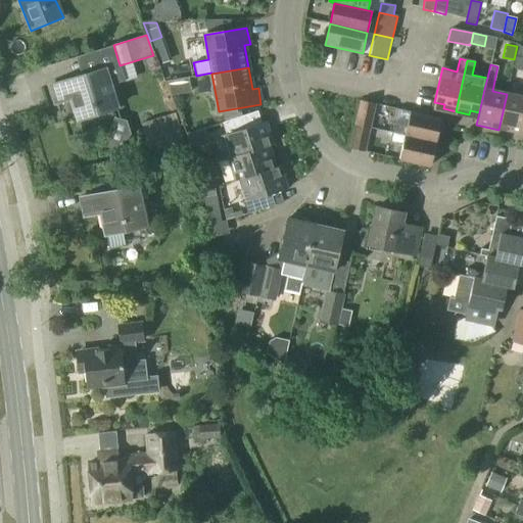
[(117,107),(105,68),(50,86),(56,103),(73,98),(79,121),(117,107)]
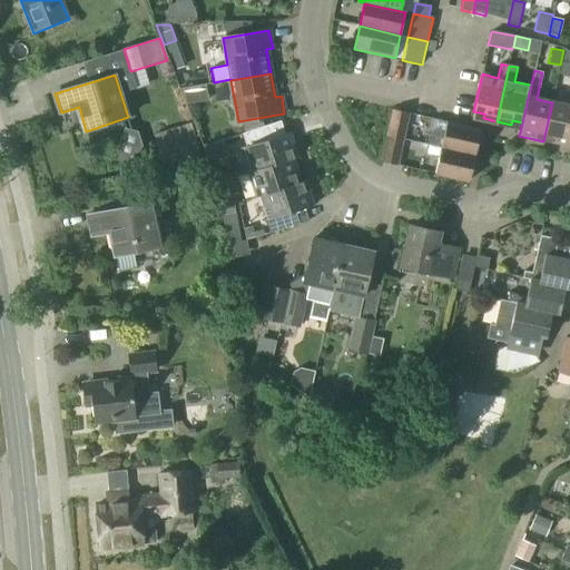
[(567,147),(569,133),(569,91),(567,106),(552,102),(543,141),(567,147)]
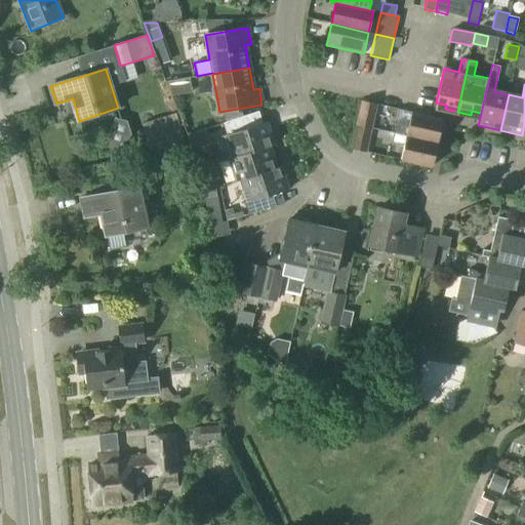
[(371,129),(377,105),(360,101),(355,125),(371,129)]
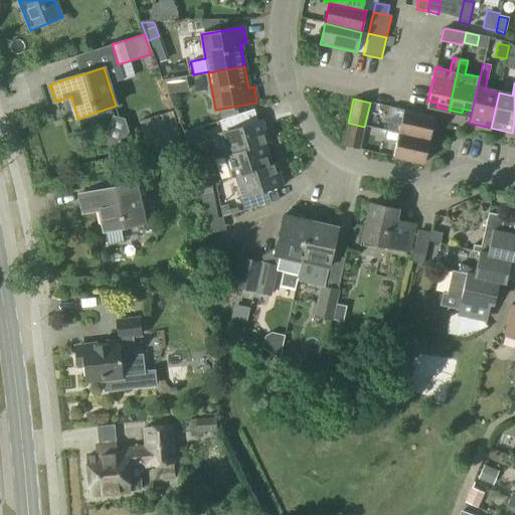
[(230,155),(269,143),(262,120),(258,122),(253,110),(218,122),(222,132),(217,134),(217,136),(223,135),(227,148),(228,147),(230,155)]
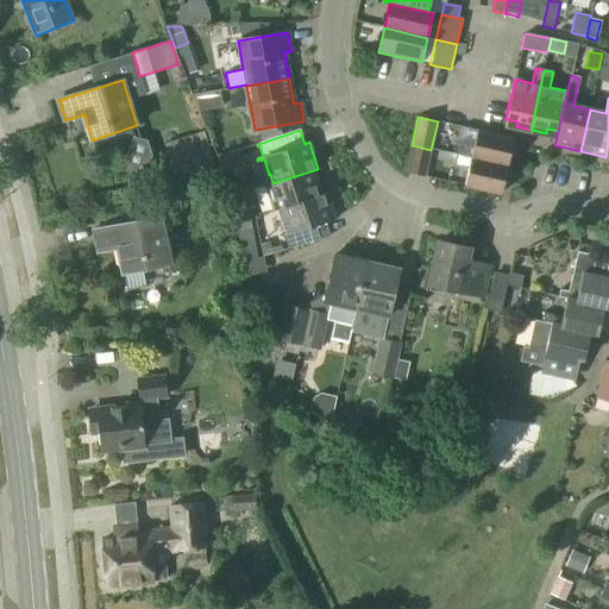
[(507,167),(513,139),(477,131),(473,148),(458,144),(456,156),(507,167)]
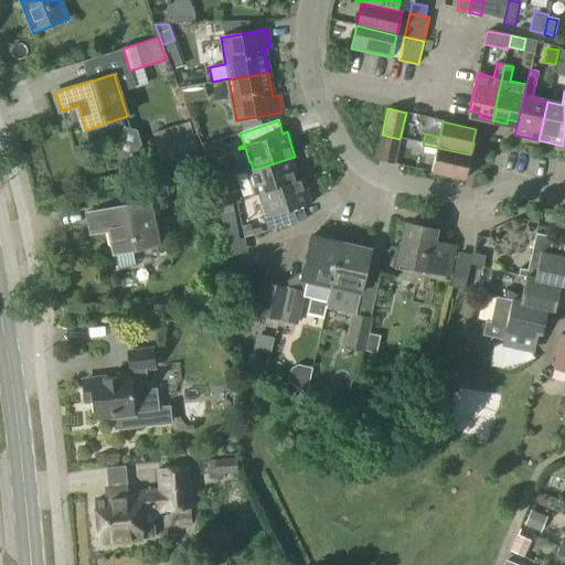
[(127,161),(141,146),(136,130),(125,127),(124,131),(126,140),(114,152),(115,159),(127,161)]
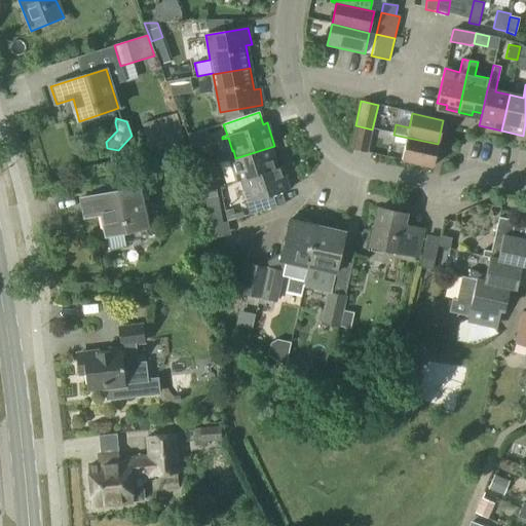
[(367,153),(372,129),(355,125),(350,149),(367,153)]
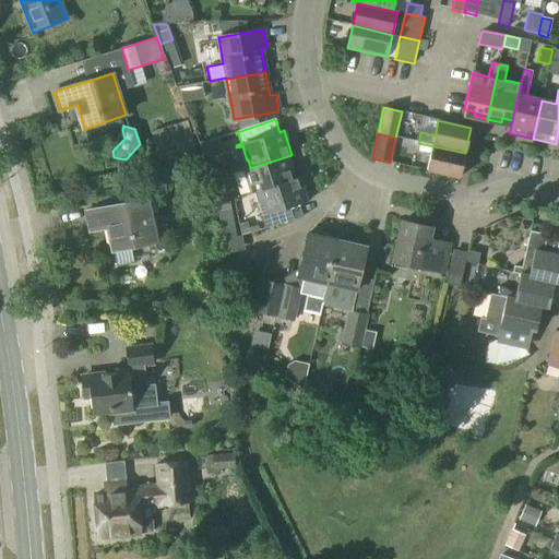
[(460,178),(465,153),(418,143),(416,152),(421,152),(420,156),(430,158),(427,171),(460,178)]
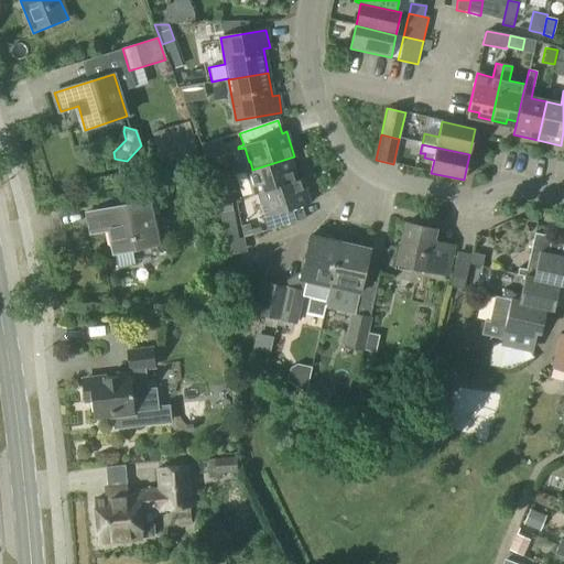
[(252,195),(260,193),(302,180),(294,156),(252,170),(247,171),(250,184),(249,184),(252,195)]
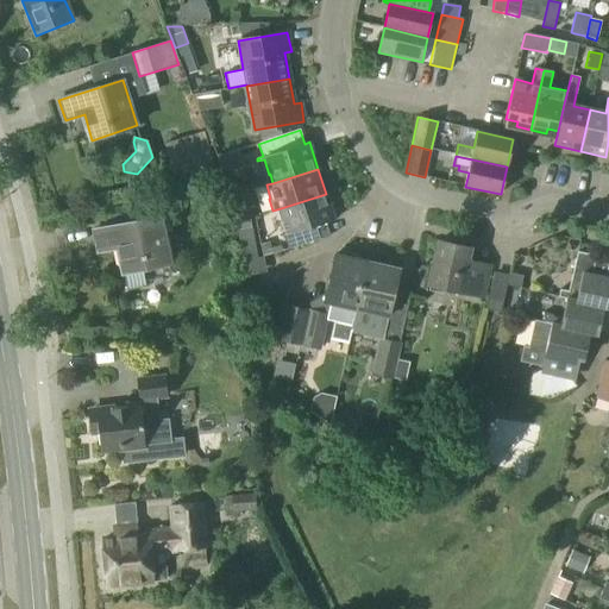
[(326,194),(281,208),(283,217),(280,218),(284,234),(280,236),(280,238),(283,237),(288,250),(330,236),(326,224),(334,221),(326,194)]
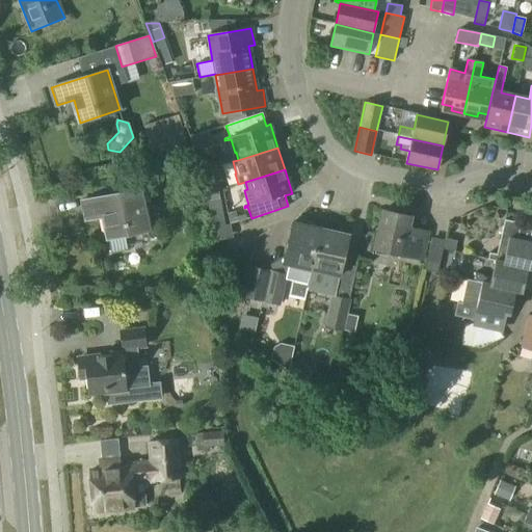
[(155,171),(144,175),(148,189),(159,186),(155,171)]
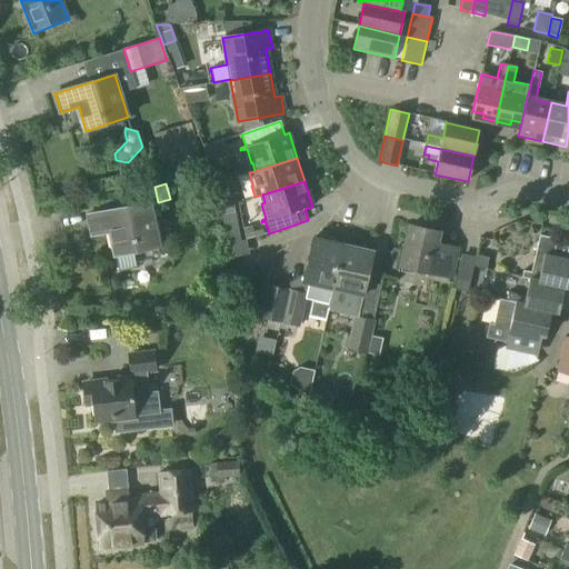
[(89,216),(92,236),(111,231),(117,256),(120,272),(137,269),(133,252),(159,247),(150,202),(89,216)]
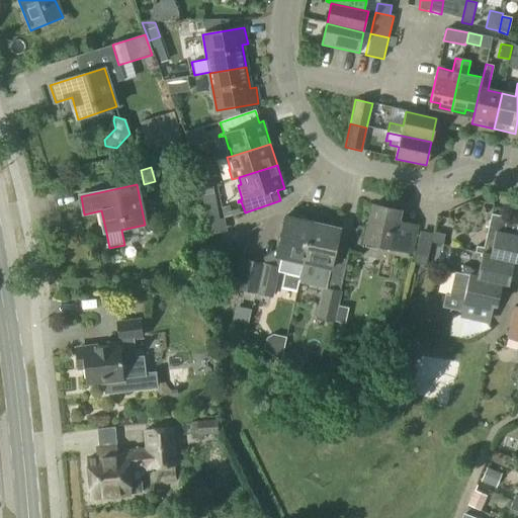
[(221,220),(219,220),(212,185),(200,187),(207,225),(221,220)]
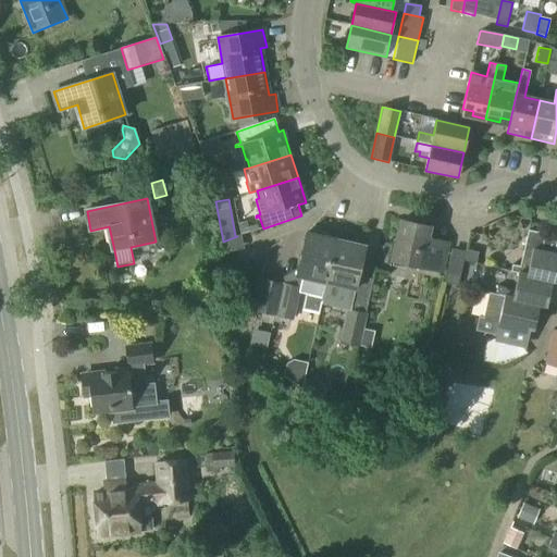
[(442,273),(448,247),(435,244),(435,240),(428,239),(431,229),(401,222),(392,261),(442,273)]
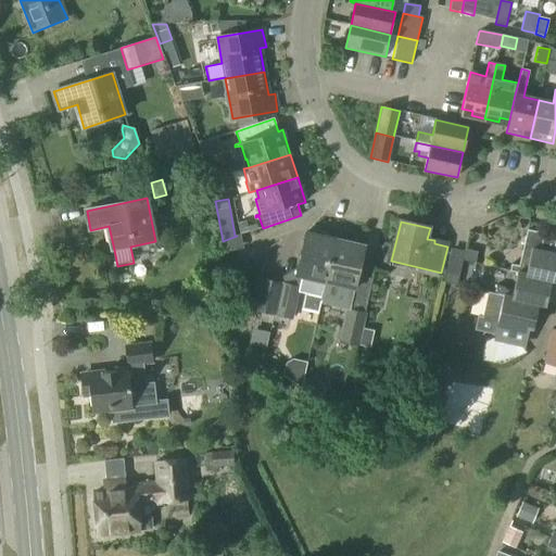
[(552,282),(555,282),(555,255),(553,254),(555,240),(555,236),(527,230),(518,266),(512,265),(509,272),(517,274),(552,281),(552,282)]
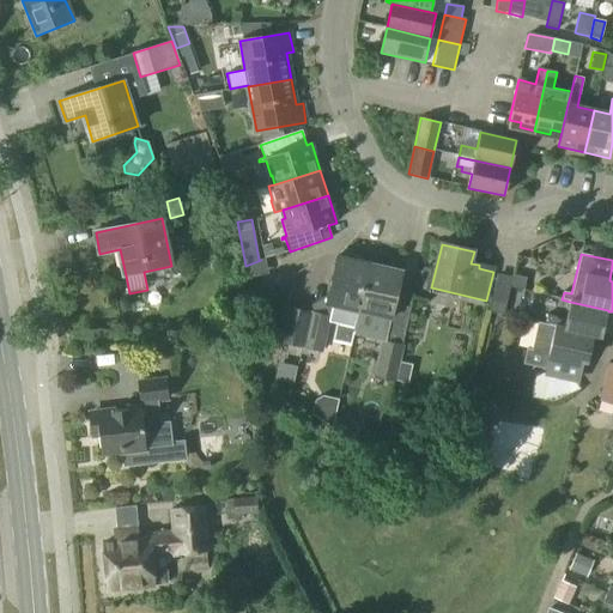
[(353,335),(359,313),(369,266),(337,258),(326,304),(325,304),(322,315),(332,316),(329,323),(338,325),(334,341),(351,345),(353,335)]
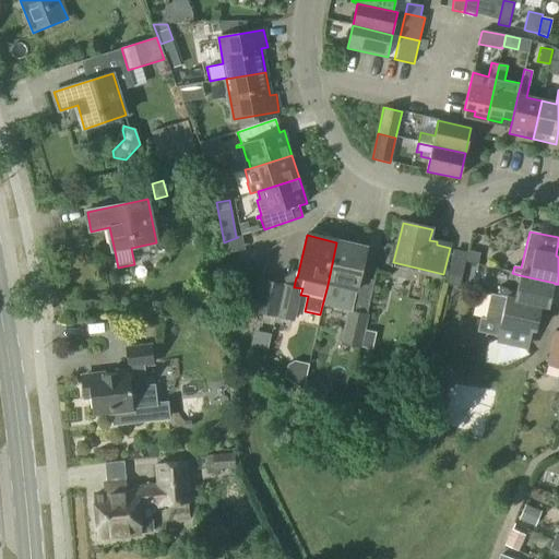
[(367,249),(336,242),(328,285),(322,306),(347,312),(340,344),(361,348),(369,314),(367,314),(373,281),(360,277),(367,249)]
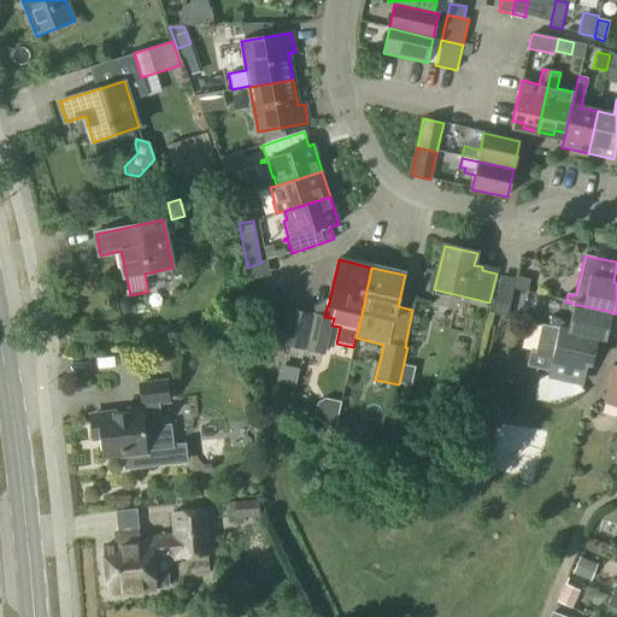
[(515,278),(500,276),(492,313),(506,317),(512,291),(511,289),(515,278)]
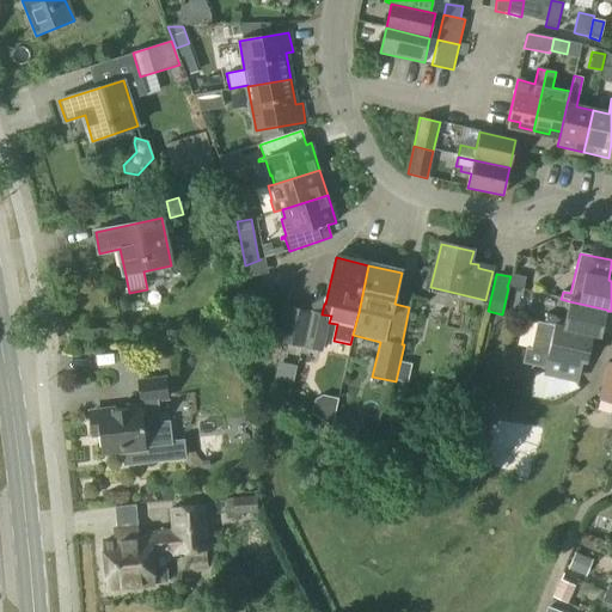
[(507,287),(508,288),(509,287),(522,291),(525,277),(510,274),(510,276),(507,287)]
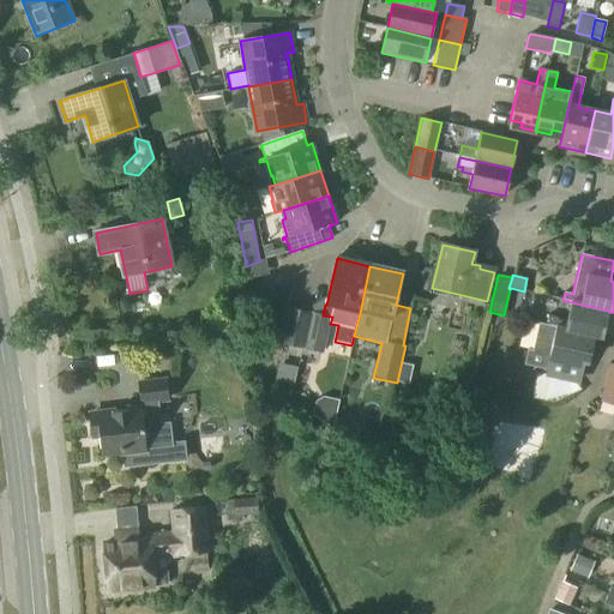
[(609,312),(609,311),(571,302),(565,329),(559,327),(560,321),(557,317),(548,315),(546,324),(539,323),(539,324),(594,337),(602,338),(609,312)]
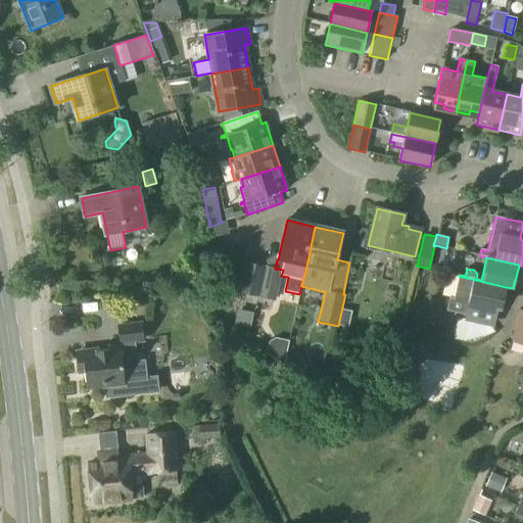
[(275,269),(265,266),(263,266),(244,260),(237,291),(255,296),(257,296),(276,300),(281,276),(283,270),(275,269)]
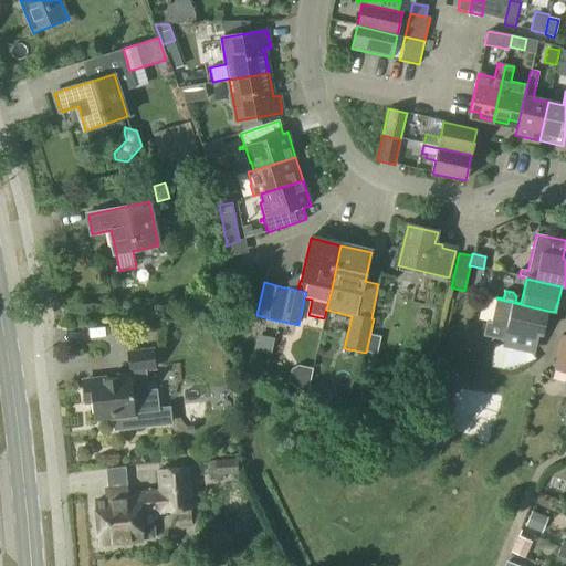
[(534,353),(537,335),(542,336),(547,311),(496,299),(491,322),(486,321),(483,336),(504,342),(503,345),(530,352),(534,353)]
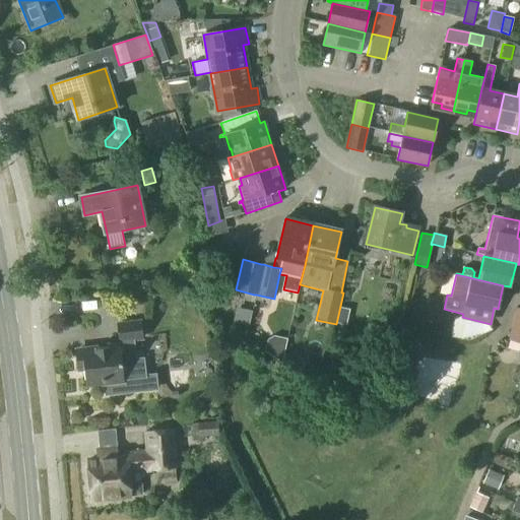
[(253,310),(235,307),(232,322),(250,325),(253,310)]
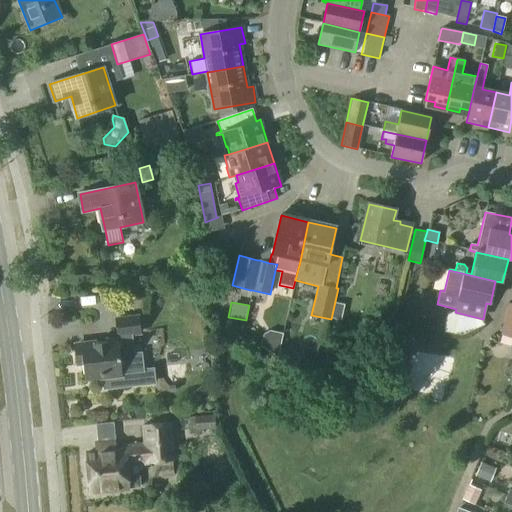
[(511,358),(510,368),(511,368),(511,304),(508,304),(502,334),(511,336),(511,350),(511,355),(511,358)]
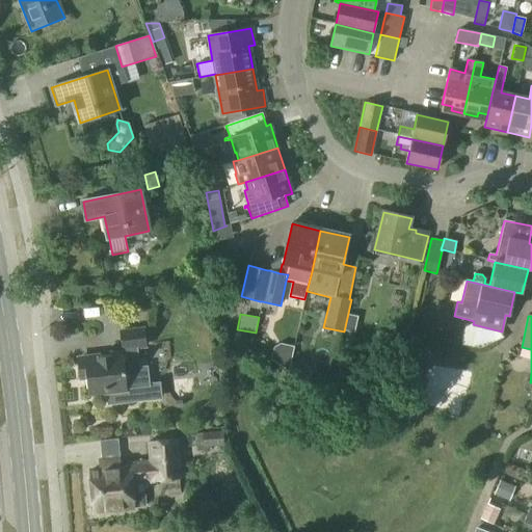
[(138,367),(137,353),(136,349),(147,348),(143,327),(120,330),(122,355),(90,358),(91,361),(77,362),(79,377),(87,377),(88,394),(106,393),(107,405),(162,399),(160,382),(149,383),(147,366),(138,367)]
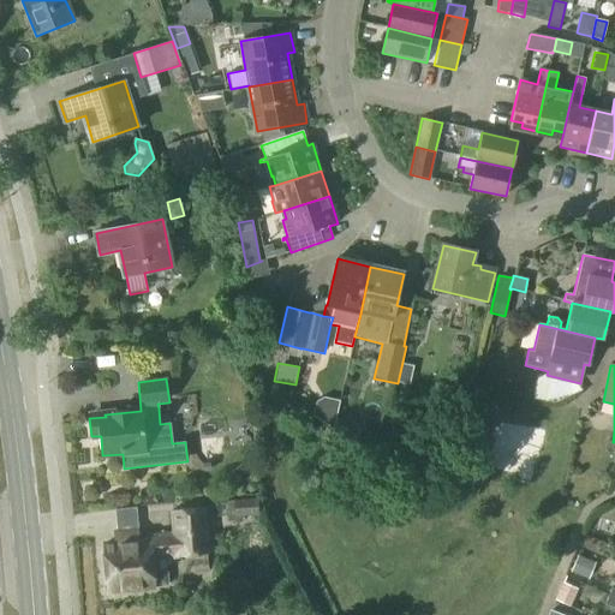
[(240,466),(230,477),(243,490),(254,479),(240,466)]
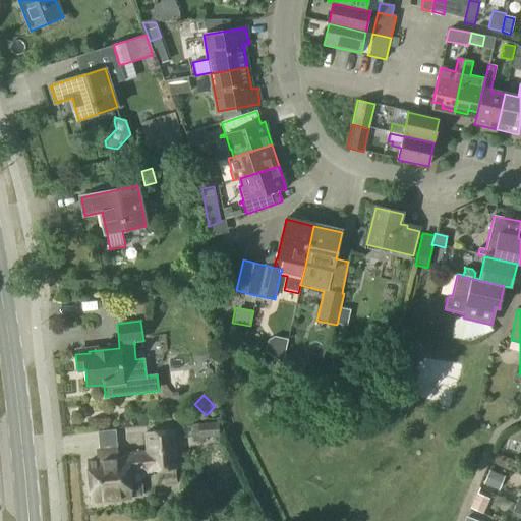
[(224,436),(222,422),(218,422),(197,424),(191,425),(192,438),(198,438),(198,439),(219,437),(219,436),(224,436)]
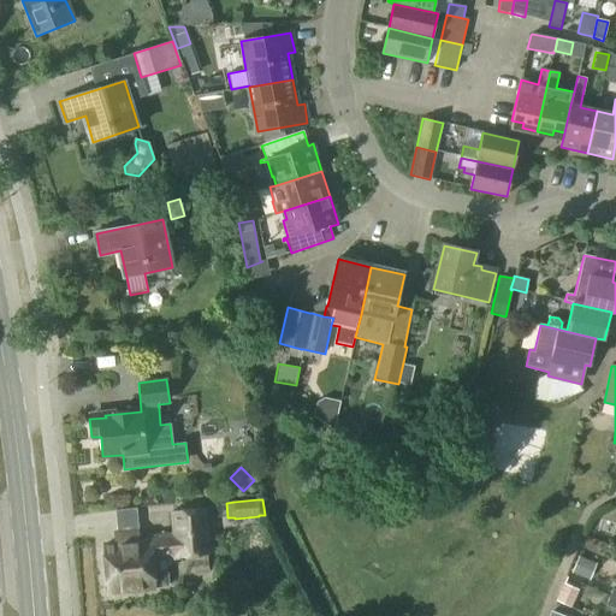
[(211,555),(207,508),(169,511),(171,532),(170,533),(148,535),(149,545),(141,545),(140,534),(119,535),(120,545),(105,546),(108,593),(155,590),(155,588),(169,587),(167,561),(179,561),(179,558),(211,555)]
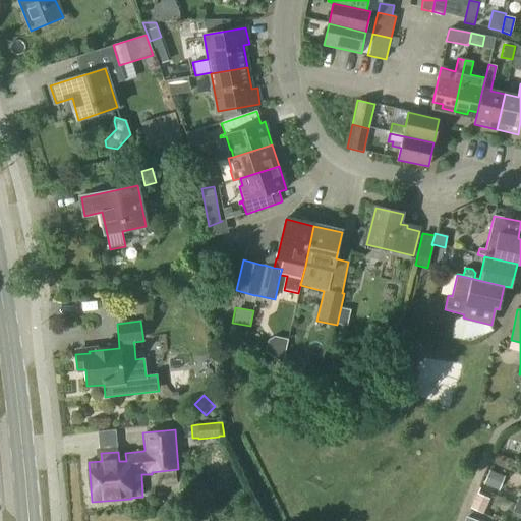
[(505,476),(489,470),(483,484),(499,490),(505,476)]
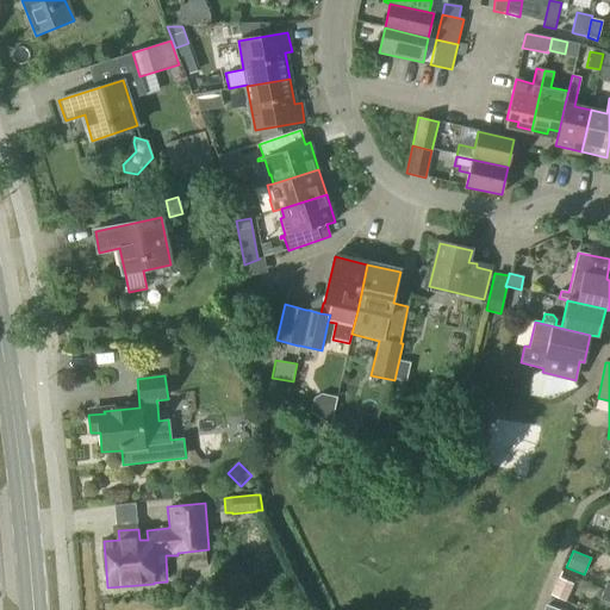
[(568,602),(576,584),(558,576),(554,585),(551,595),(566,602),(566,601),(568,602)]
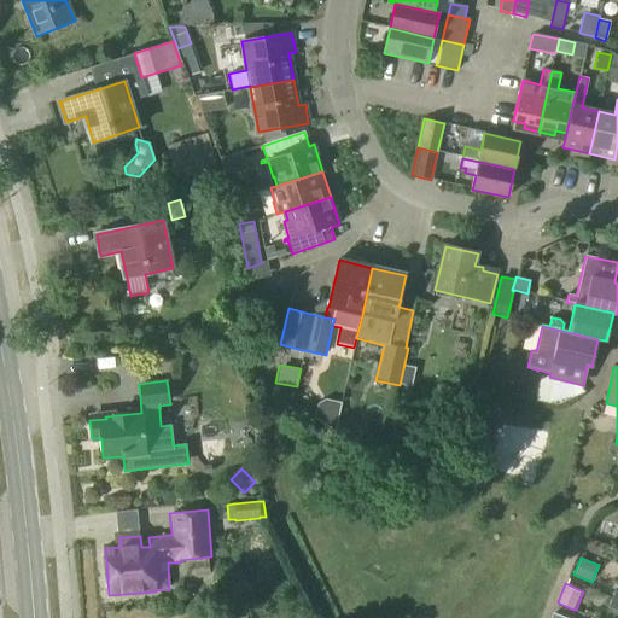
[(617,611),(617,600),(611,598),(607,607),(617,611)]
